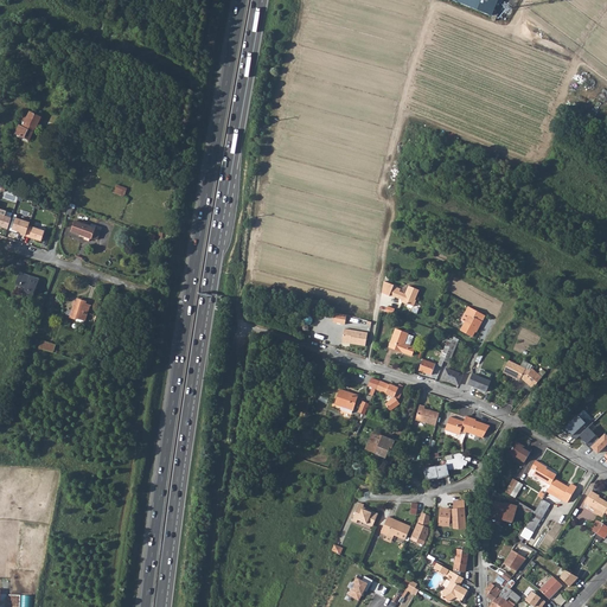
[(454,0),(492,16),(498,0),(500,1),(500,0),(454,0)]
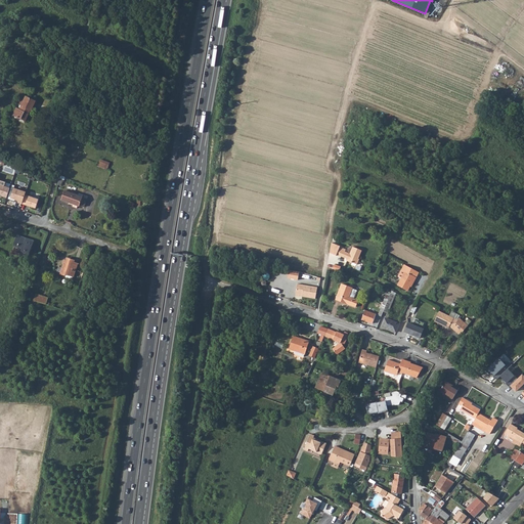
[(19,110),(16,108),(13,115),(17,118),(18,117),(22,119),(25,121),(28,116),(26,115),(29,110),(31,110),(32,111),(36,101),(26,96),(24,99),(20,98),(17,103),(22,105),(23,106),(22,111),(19,110)]
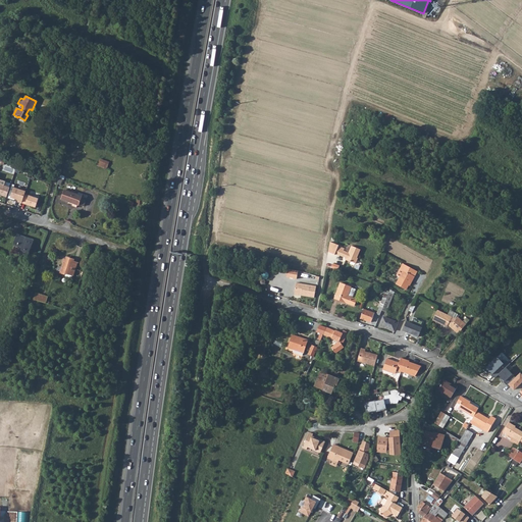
[(98,165),(106,168),(108,162),(100,158),(99,163),(98,165)]
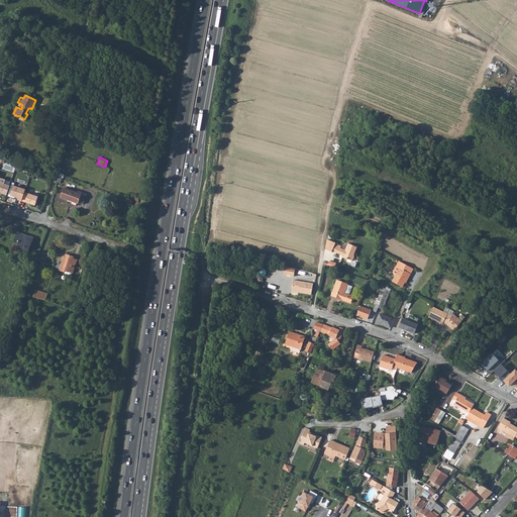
[(0,193),(6,196),(9,187),(4,185),(5,181),(0,179),(0,193)]
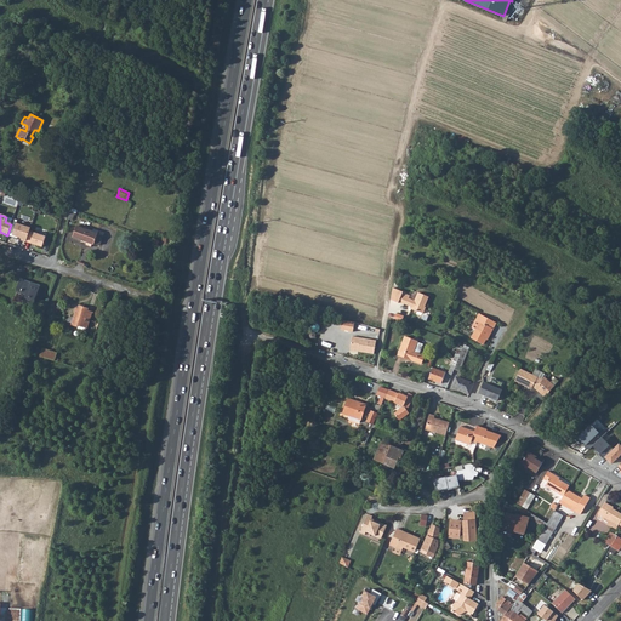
[(16,223),(12,235),(21,238),(21,240),(26,243),(29,232),(29,229),(24,228),(26,227),(16,223)]
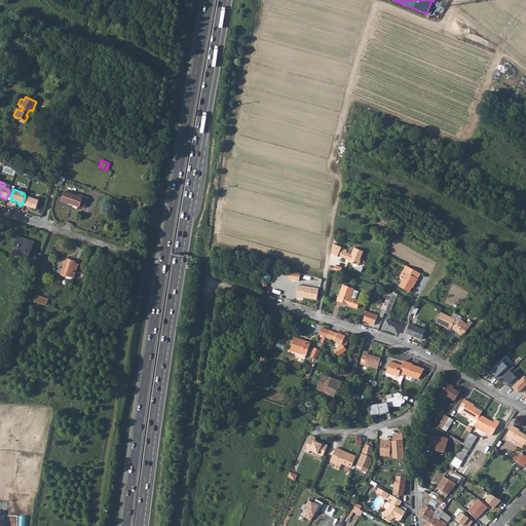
[(62,200),(74,205),(73,208),(77,210),(78,207),(79,207),(79,205),(84,208),(87,199),(82,197),(82,195),(78,194),(78,195),(72,192),(71,193),(66,191),(62,200)]
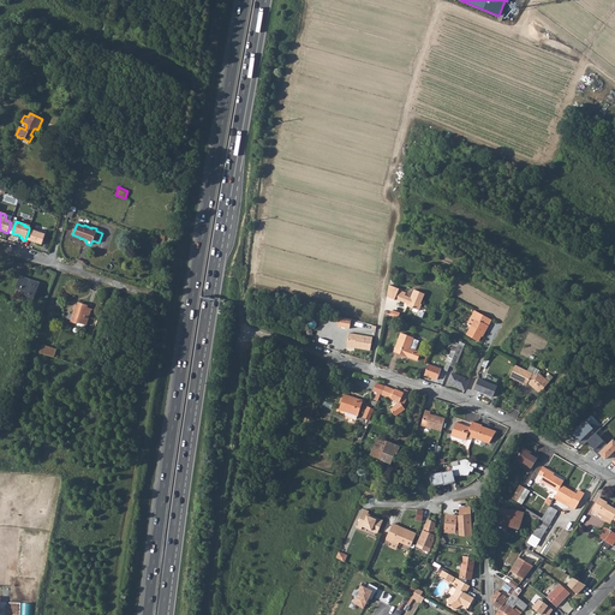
[(45,234),(29,230),(25,240),(41,245),(45,234)]
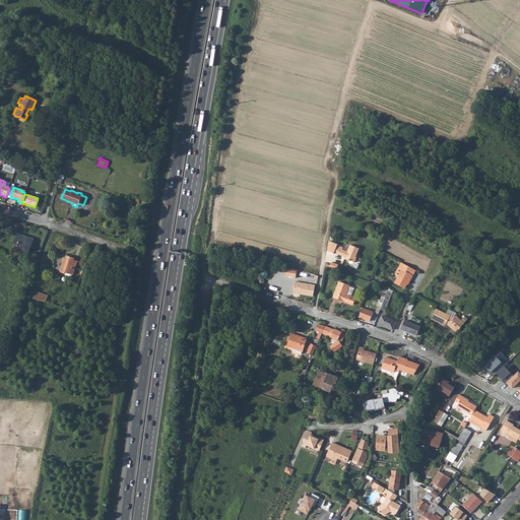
[(34,239),(17,234),(14,242),(22,245),(21,249),(28,252),(34,239)]
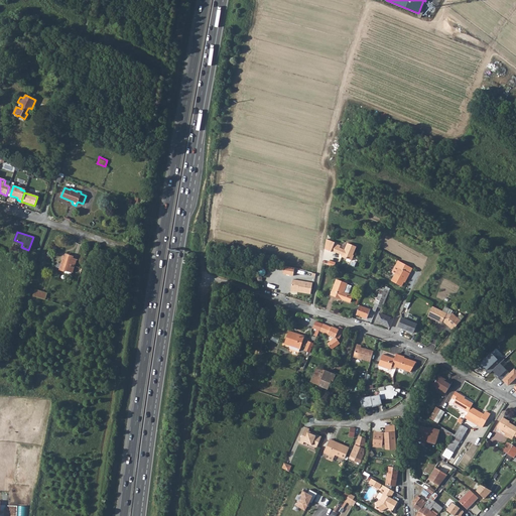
[(345,250),(340,248),(341,246),(335,244),(335,243),(327,239),(325,250),(332,252),(332,251),(337,253),(343,255),(342,257),(347,259),(347,258),(352,260),(354,255),(353,254),(356,246),(348,243),(345,250)]
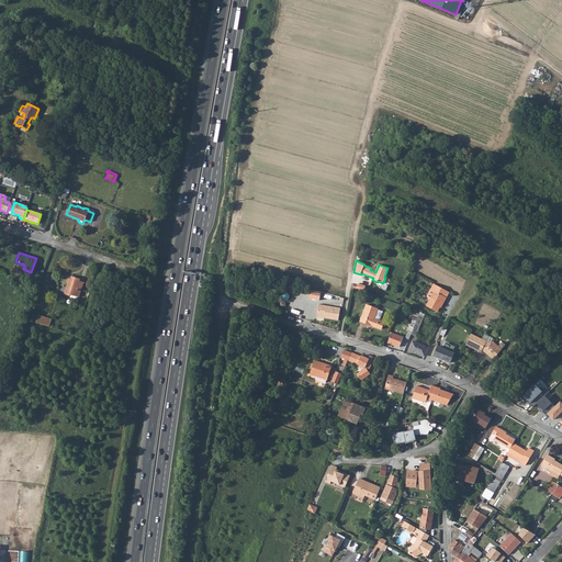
[(80,279),(71,276),(70,279),(68,279),(68,281),(65,293),(70,295),(71,294),(79,296),(83,282),(80,281),(80,279)]
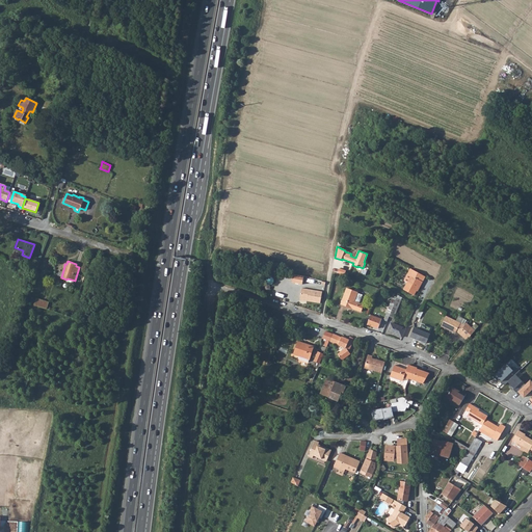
[(407,282),(403,289),(414,295),(417,289),(418,289),(422,282),(425,276),(410,268),(404,281),(407,282)]
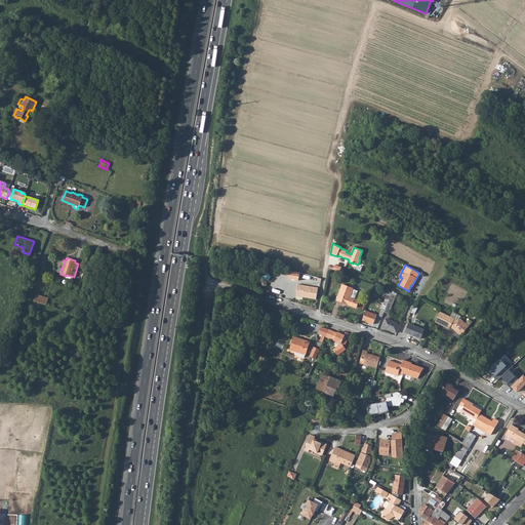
[(299,281),(301,274),(291,271),(289,279),(299,281)]
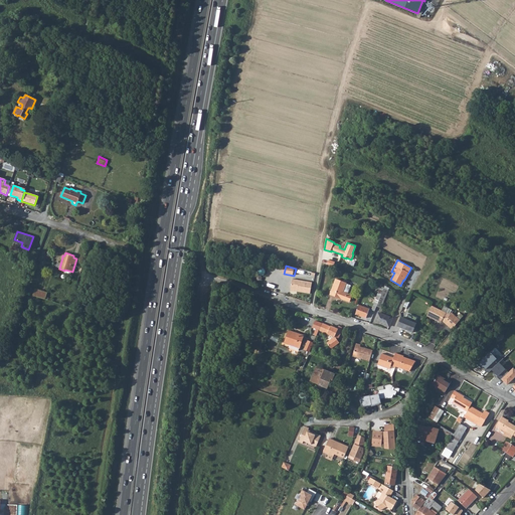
[(310,294),(313,284),(293,280),(291,289),(298,290),(297,292),(310,294)]
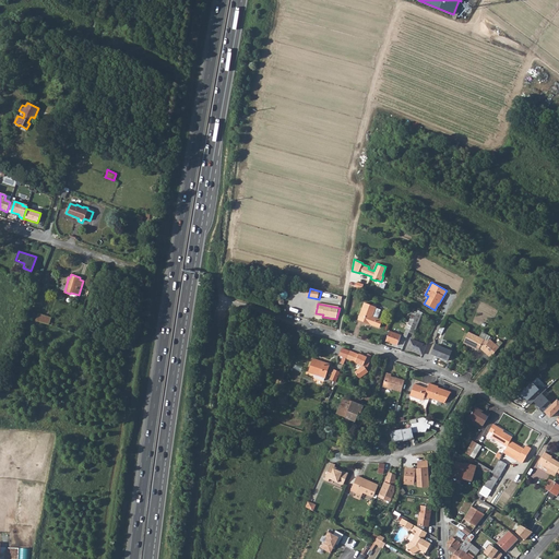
[(364,322),(379,328),(382,321),(378,319),(372,317),(376,308),(365,304),(358,320),(364,322)]
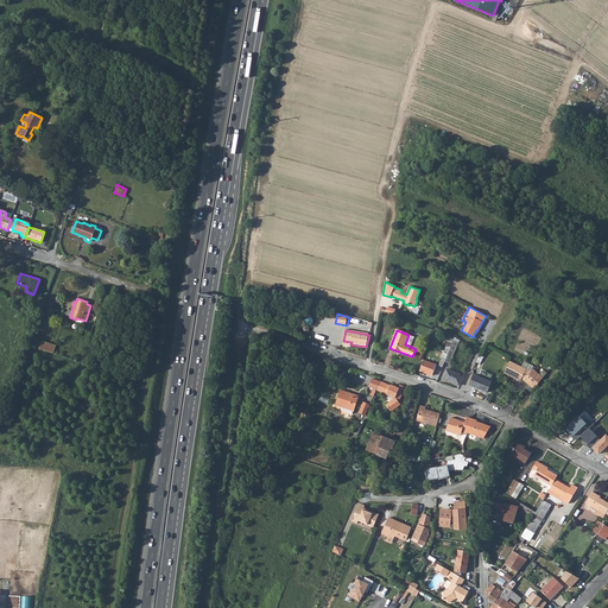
[(455,353),(456,350),(460,340),(455,337),(454,341),(453,343),(449,350),(455,353)]
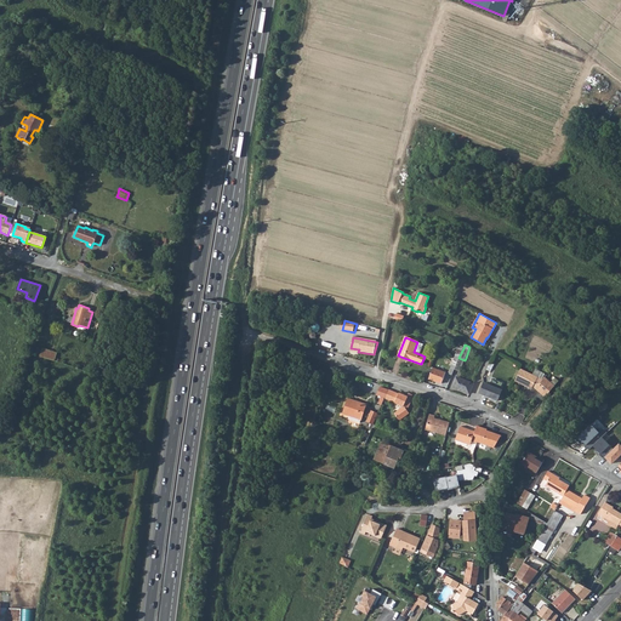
[(40,355),(58,362),(60,359),(56,358),(57,352),(43,348),(40,355)]
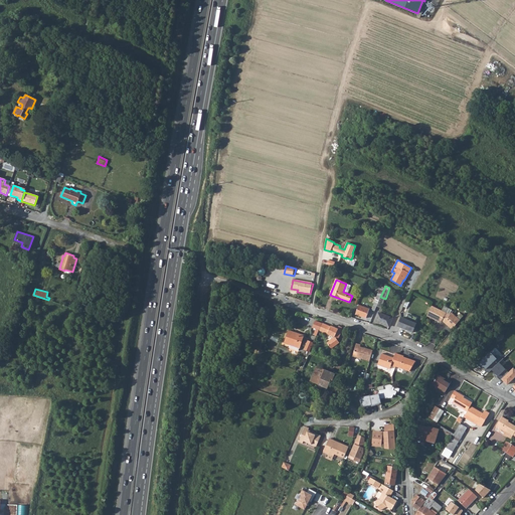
[(377,305),(380,297),(383,291),(380,289),(374,304),(377,305)]
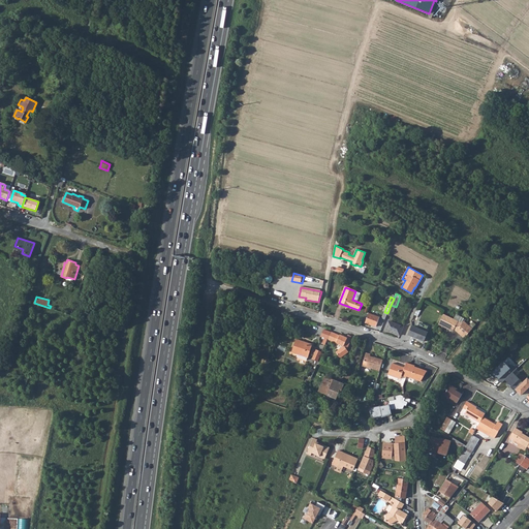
[(392,316),(395,307),(391,305),(387,313),(387,314),(386,315),(392,316)]
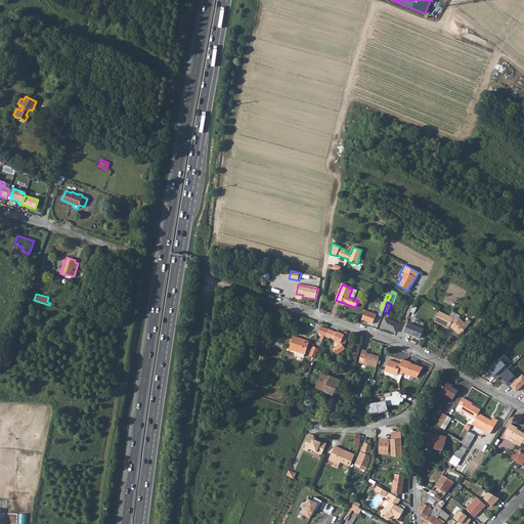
[(373,323),(376,314),(365,310),(362,319),(373,323)]
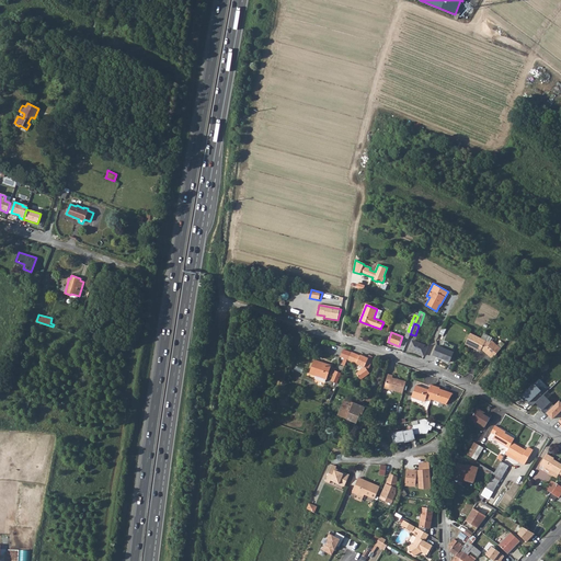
[(471,334),(466,345),(474,350),(474,348),(481,352),(482,351),(483,351),(487,354),(492,359),(497,354),(501,348),(492,341),(490,343),(487,341),(481,339),(471,334)]
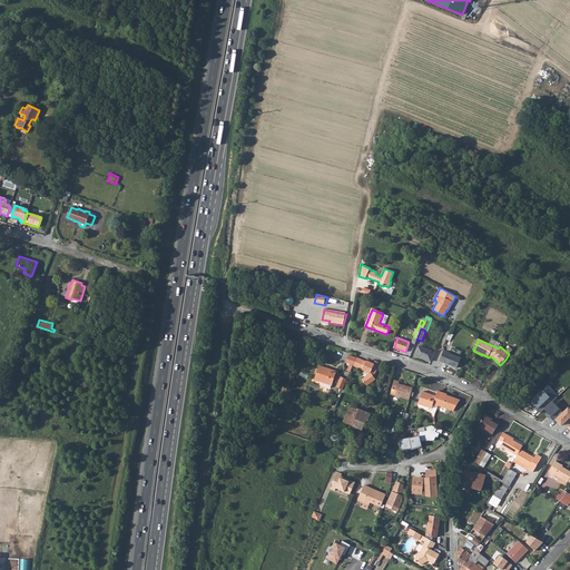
[(434,353),(419,346),(415,355),(431,362),(434,353)]
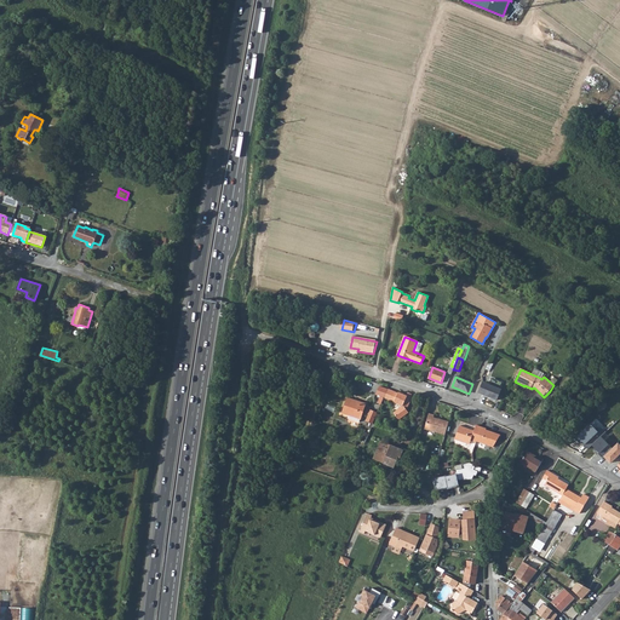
[(497,401),(501,390),(483,383),(478,394),(497,401)]
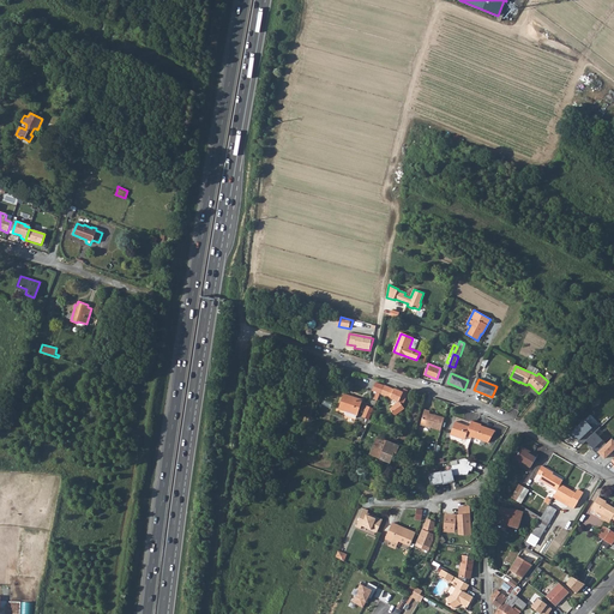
[(380,393),(384,386),(377,383),(372,390),(378,392),(380,393)]
